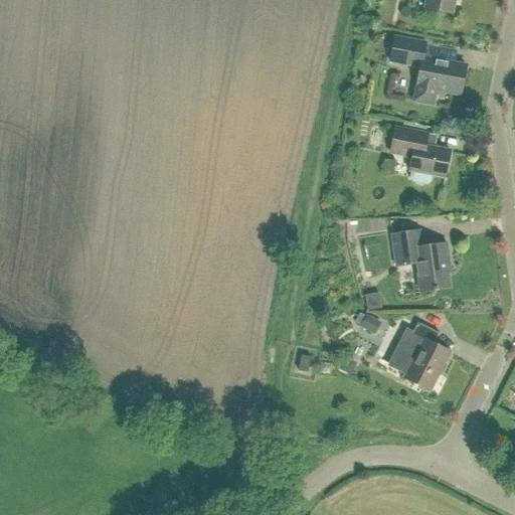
[(424,0),(423,8),(451,13),(453,0),(424,0)]
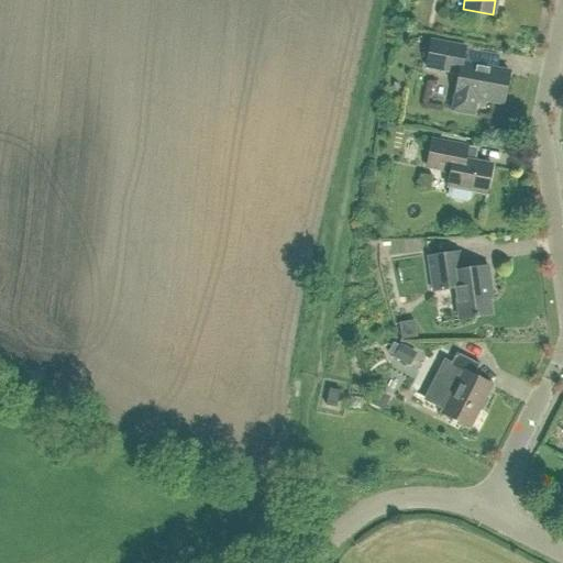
[(459,74),(454,98),(452,112),(474,117),(477,100),(503,105),(509,73),(462,63),(465,47),(431,41),(426,68),(459,74)]
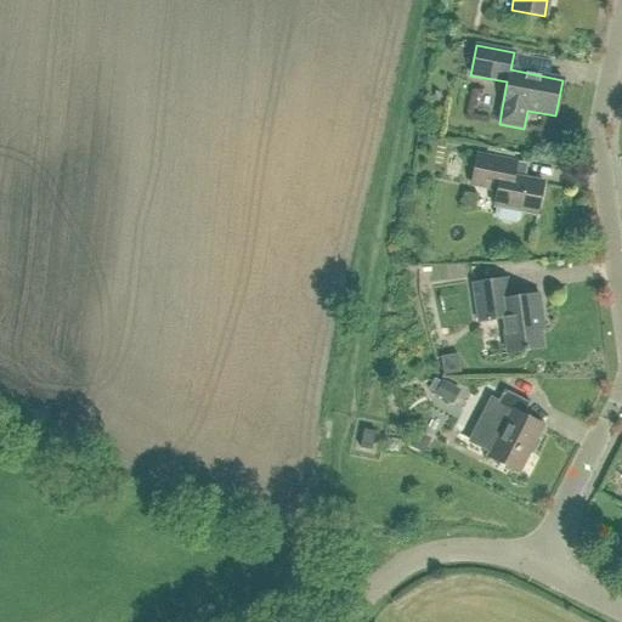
[(521,211),(537,215),(543,182),(514,177),(516,162),(475,154),(469,185),(497,191),(495,207),(497,207),(496,216),(498,220),(515,224),(520,220),(521,211)]
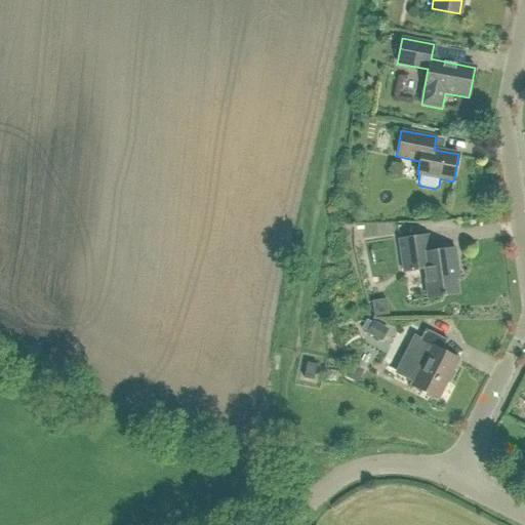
[(429,299),(459,294),(455,271),(458,270),(455,249),(431,252),(428,236),(399,240),(404,273),(423,270),(429,299)]
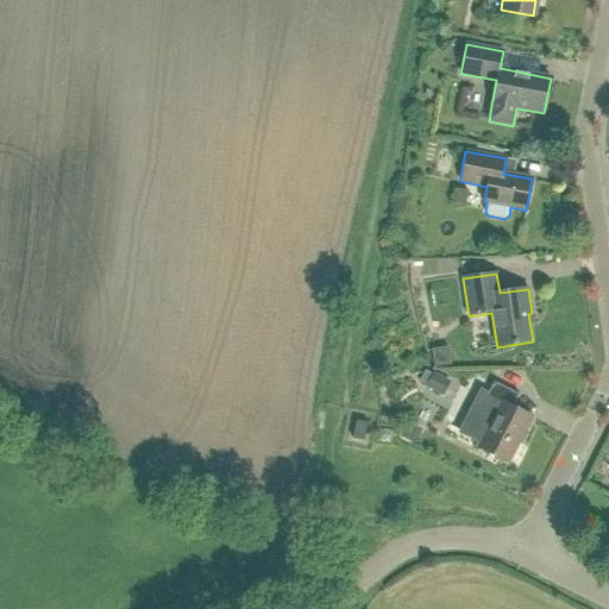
[(482,391),(460,433),(479,443),(477,447),(508,463),(531,418),(513,408),(519,395),(494,382),(487,394),(482,391)]
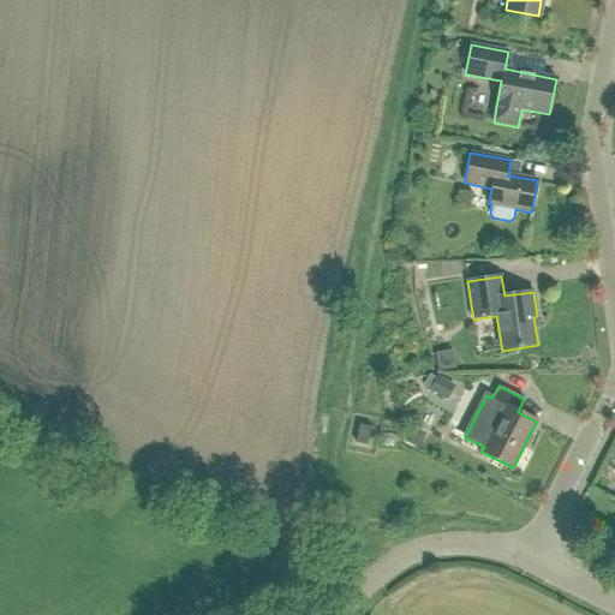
[(368,446),(371,428),(359,425),(356,443),(368,446)]
